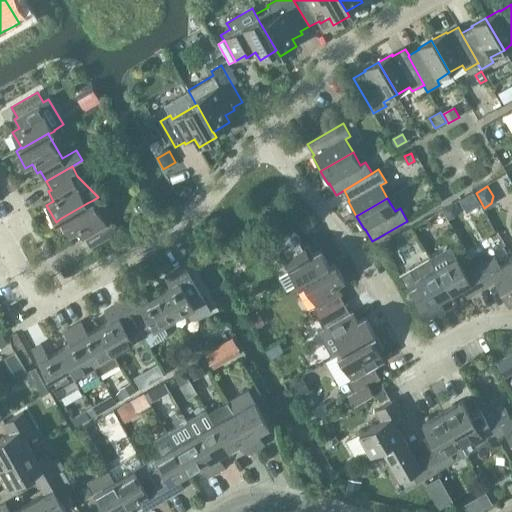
[(61,218),(70,234),(77,230),(83,239),(85,238),(91,247),(117,232),(111,222),(107,225),(93,200),(87,203),(61,218)]
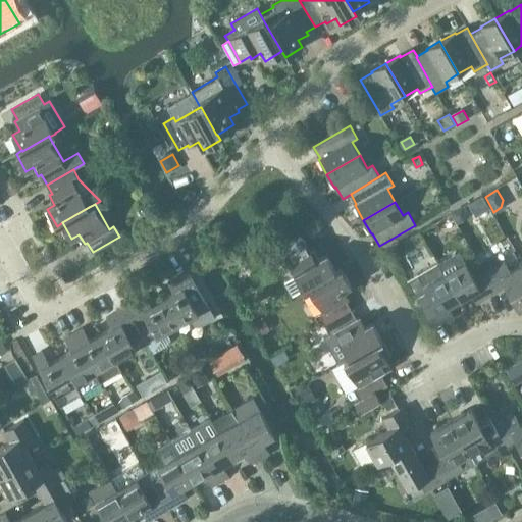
[(150,206),(142,211),(149,222),(157,218),(150,206)]
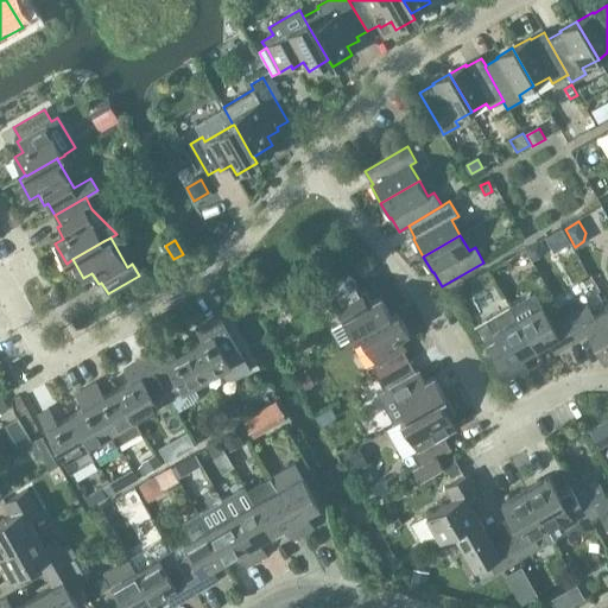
[(539,241),(526,248),(533,260),(540,257),(543,248),(539,241)]
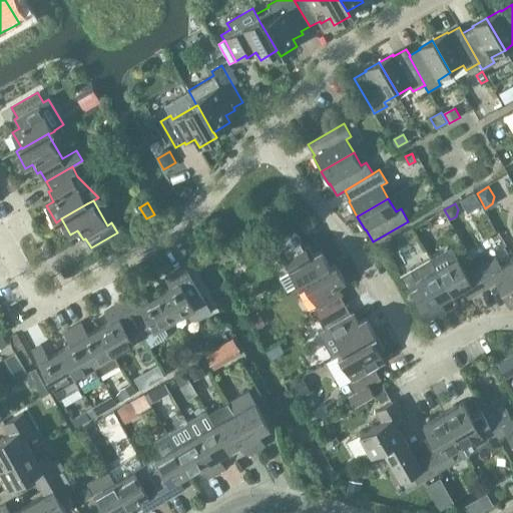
[(296,229),(275,241),(280,249),(301,238),(296,229)]
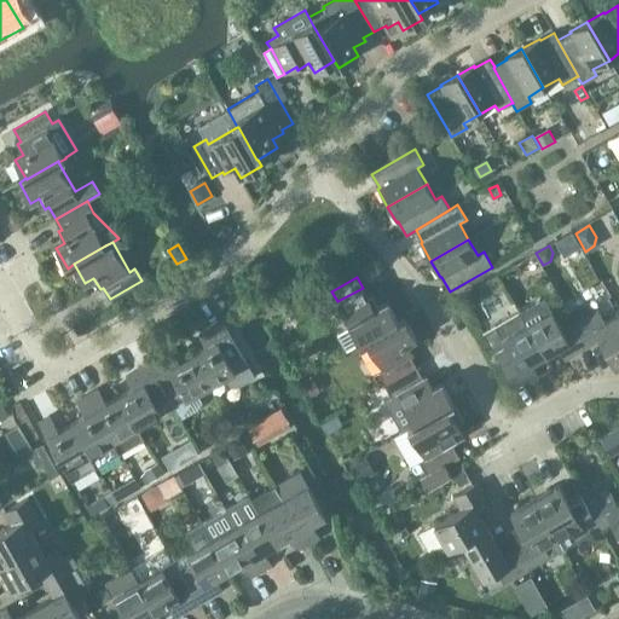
[(368,341),(366,341),(400,323),(399,322),(388,302),(380,307),(374,296),(370,298),(364,287),(363,288),(337,301),(331,305),(339,317),(343,314),(360,345),(368,341)]
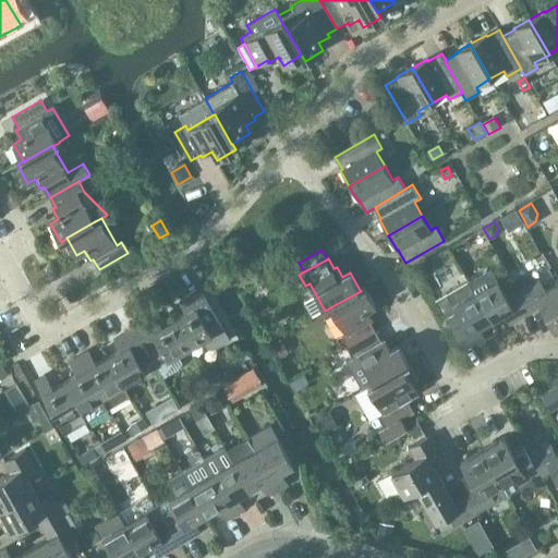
[(427,261),(417,267),(424,278),(434,271),(427,261)]
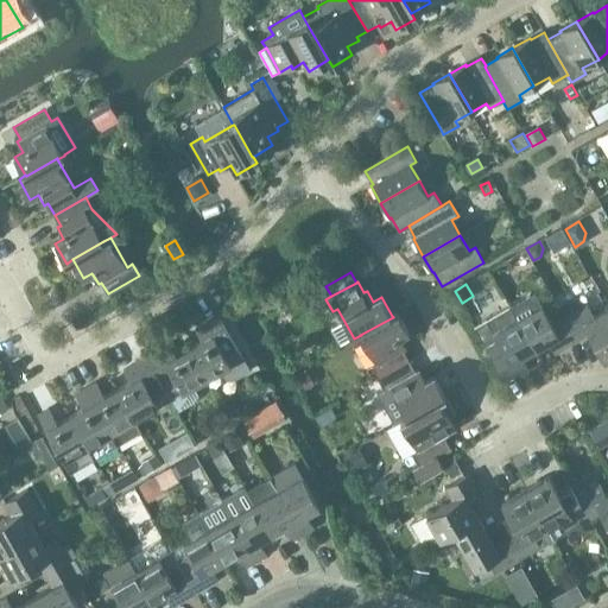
[(510,305),(517,318),(534,348),(548,340),(555,352),(577,339),(564,316),(552,323),(538,299),(537,298),(537,297),(534,297),(533,296),(531,296),(530,296),(529,296),(526,296),(510,305)]
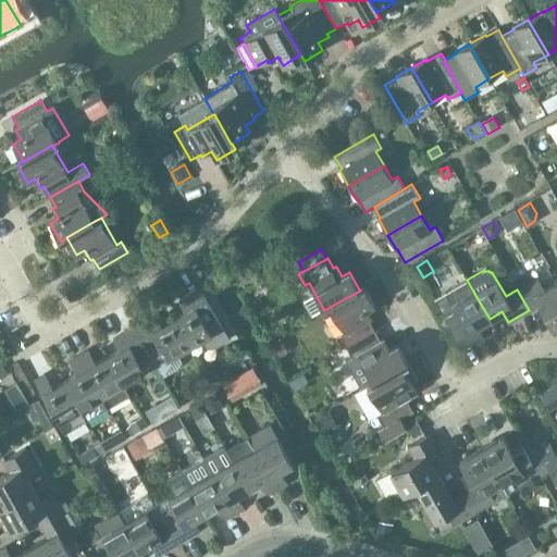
[(528,275),(514,284),(517,289),(531,281),(528,275)]
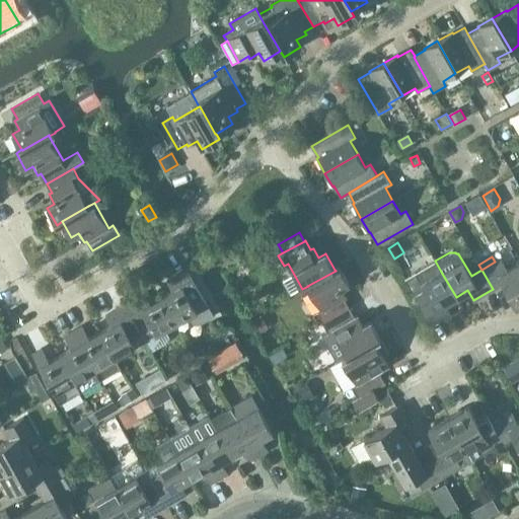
[(518,304),(518,264),(518,262),(507,269),(501,258),(495,262),(482,270),(493,289),(502,284),(516,306),(518,304)]
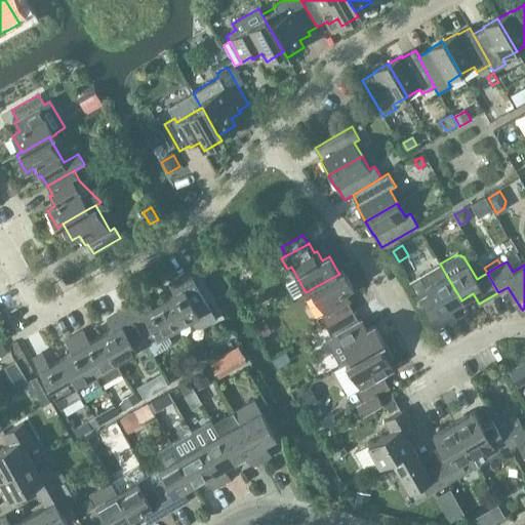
[(440,264),(409,282),(436,328),(456,317),(450,307),(461,300),(446,275),(440,264)]
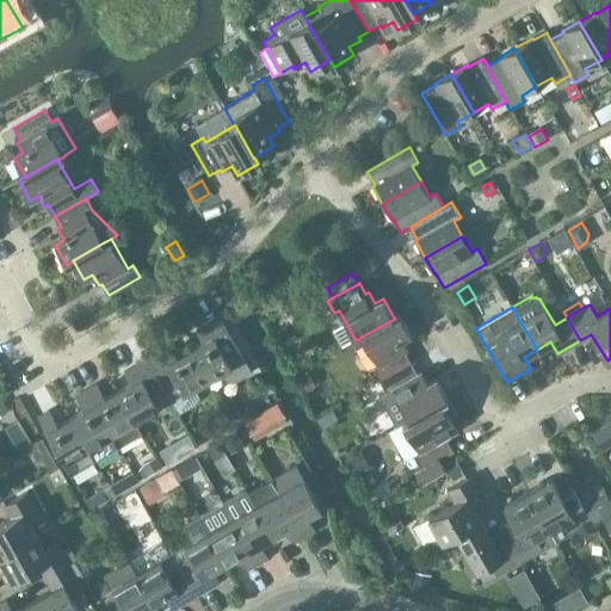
[(381,381),(413,363),(406,351),(409,350),(403,339),(412,334),(401,314),(394,318),(395,319),(362,337),(363,337),(378,365),(374,369),(381,381)]
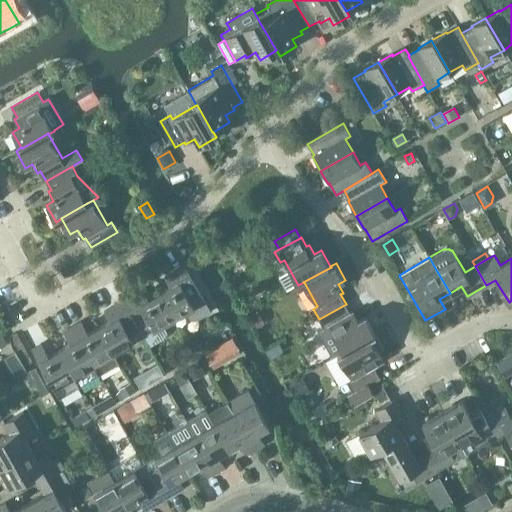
[(159,294),(174,319),(186,312),(188,315),(190,317),(192,318),(193,318),(195,318),(197,318),(198,318),(201,317),(211,311),(186,266),(166,278),(171,287),(159,294)]
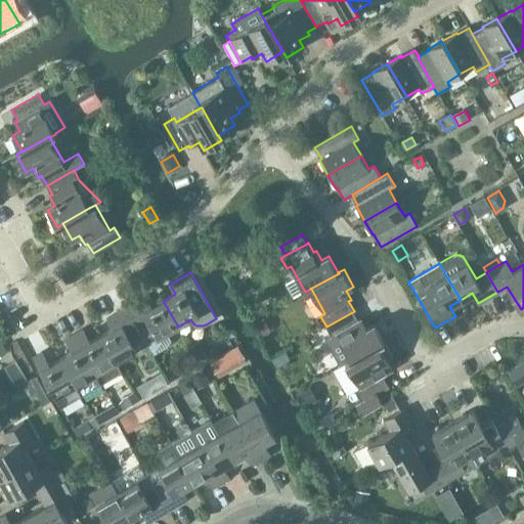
[(178,326),(163,301),(153,306),(147,297),(128,308),(147,344),(154,354),(167,347),(172,340),(167,333),(178,326)]
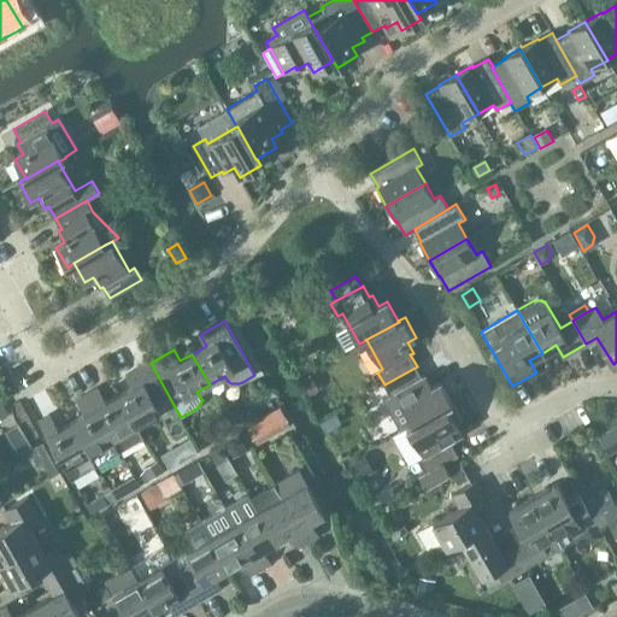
[(174,405),(151,363),(128,376),(134,387),(121,395),(137,425),(174,405)]
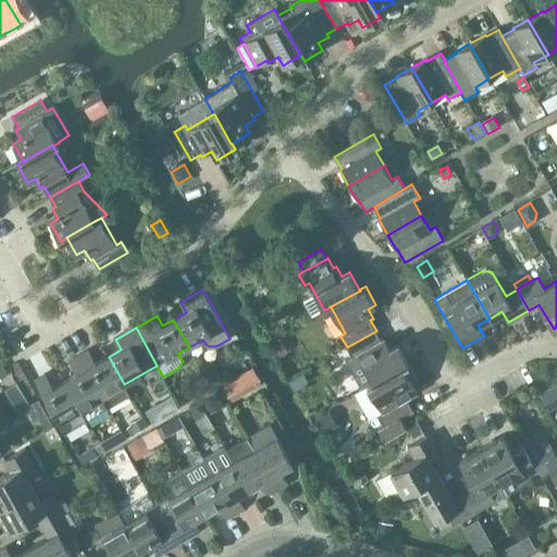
[(372,382),(373,383),(403,367),(409,363),(398,344),(390,349),(383,338),(381,341),(376,331),(347,347),(353,358),(358,356),(372,382)]
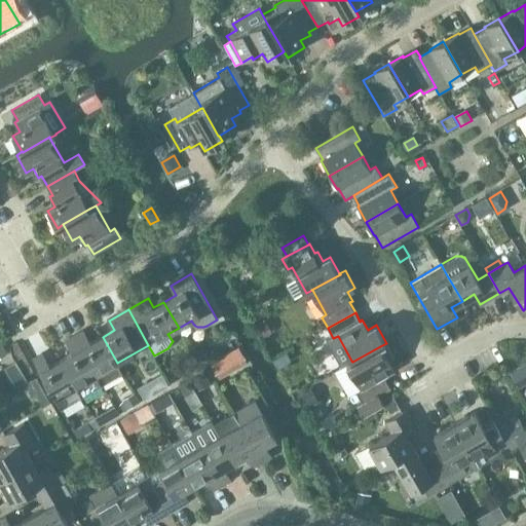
[(270,329),(264,318),(255,324),(261,334),(270,329)]
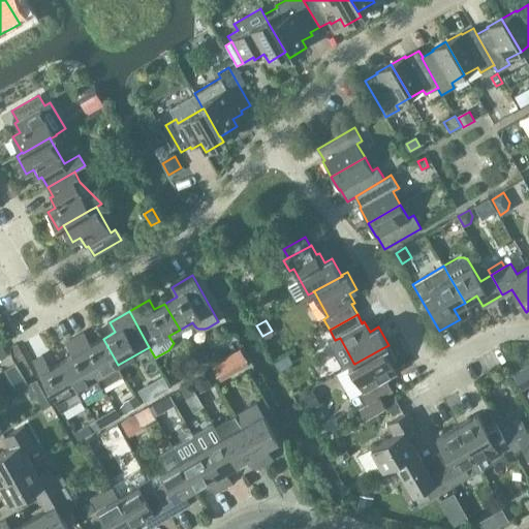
[(75,338),(98,376),(104,386),(124,375),(118,365),(103,339),(93,344),(86,332),(75,338)]
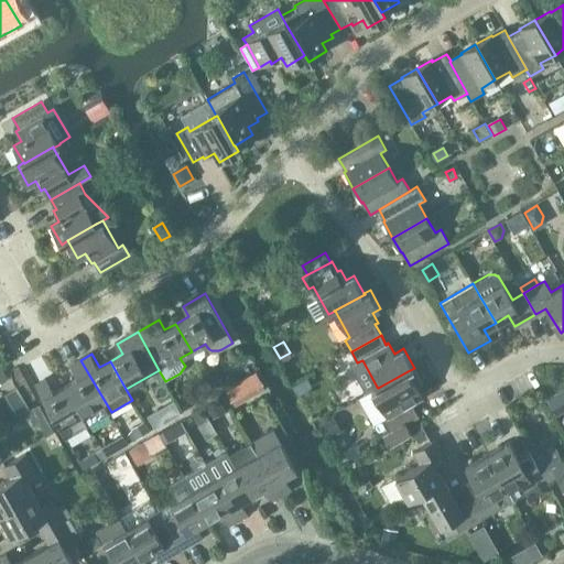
[(105,401),(80,360),(71,366),(78,379),(66,386),(88,425),(111,412),(105,401)]
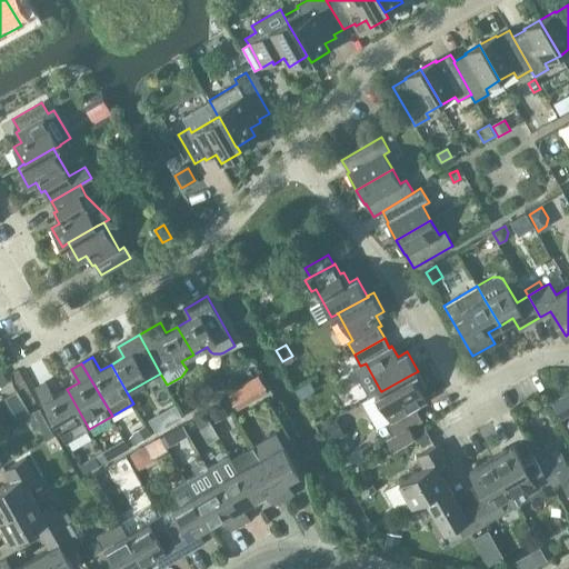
[(381,391),(380,390),(375,393),(390,422),(386,425),(392,436),(421,419),(416,410),(419,408),(412,397),(421,392),(411,375),(381,391)]
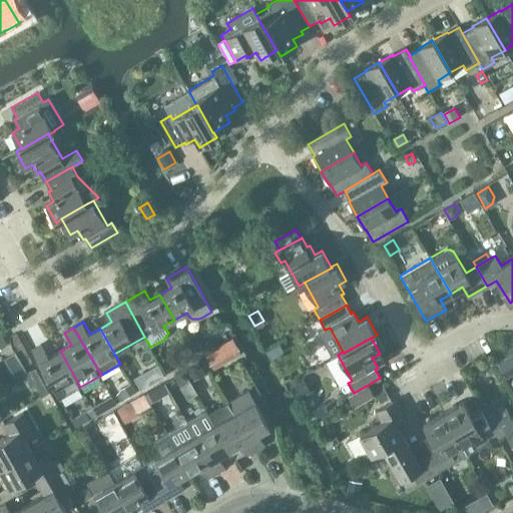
[(196,341),(189,345),(196,356),(203,352),(196,341)]
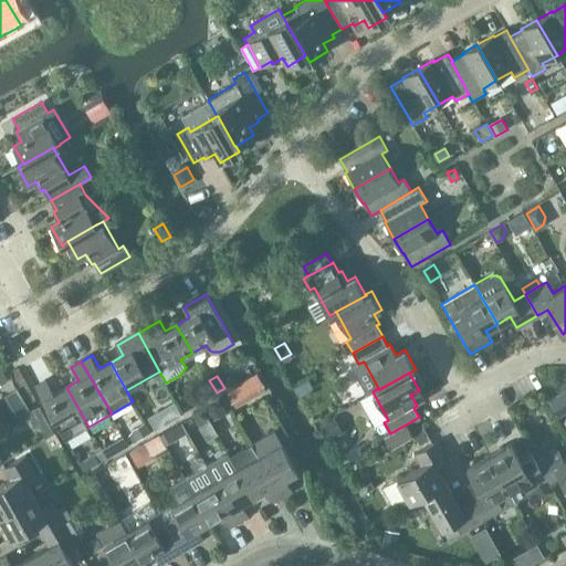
[(258,376),(228,391),(233,402),(263,386),(258,376)]
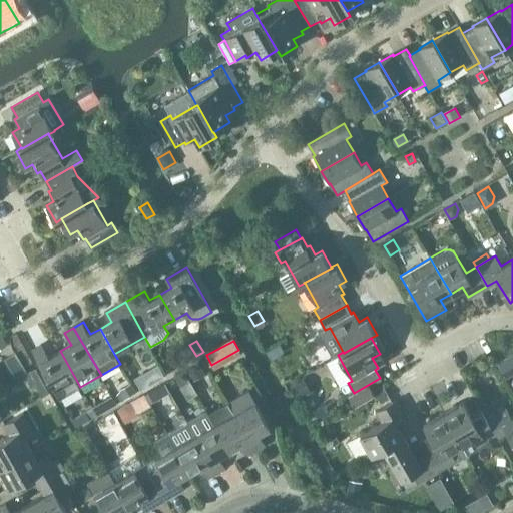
[(60,351),(50,357),(43,345),(33,350),(60,398),(80,387),(60,351)]
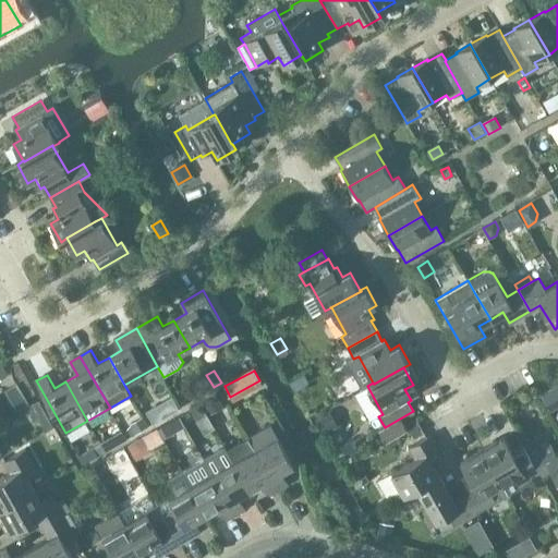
[(304,375),(292,381),(296,389),(308,383),(304,375)]
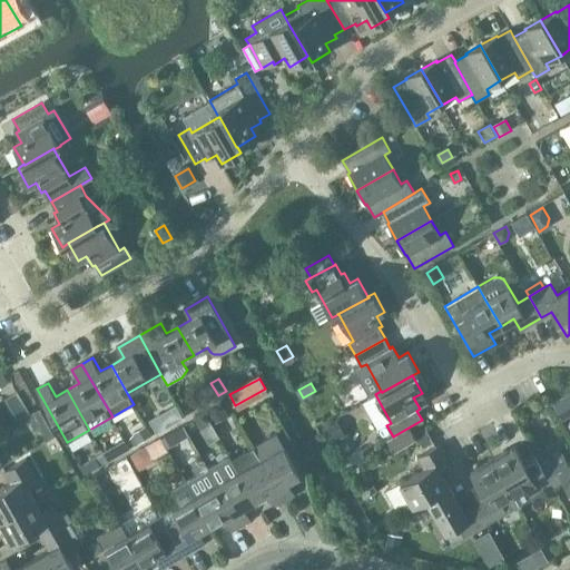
[(28,410),(18,392),(8,397),(18,415),(28,410)]
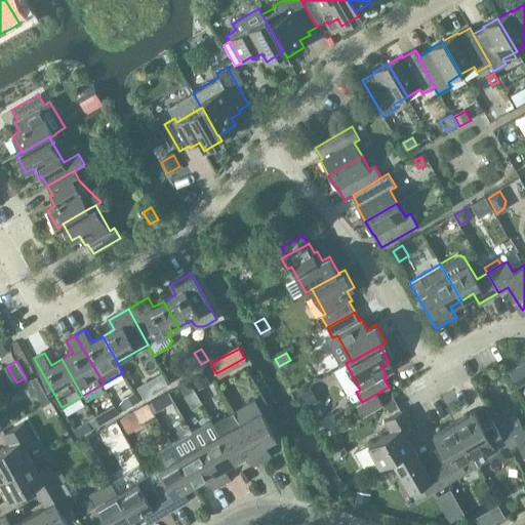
[(204,372),(191,379),(197,390),(210,381),(204,372)]
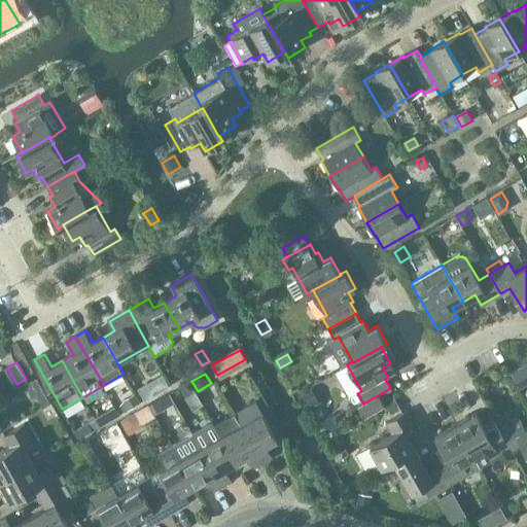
[(189,381),(180,386),(186,396),(196,391),(189,381)]
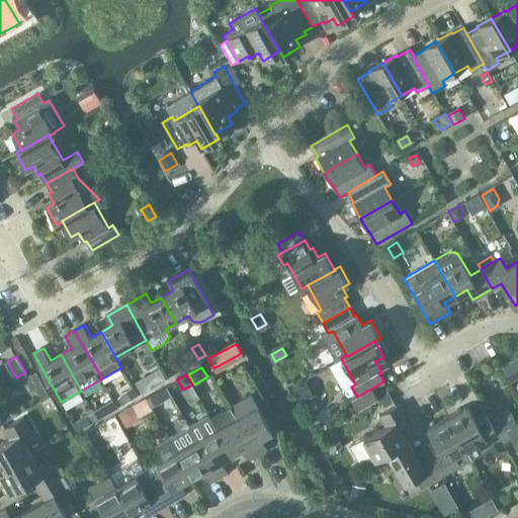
[(146,378),(136,383),(141,393),(151,387),(146,378)]
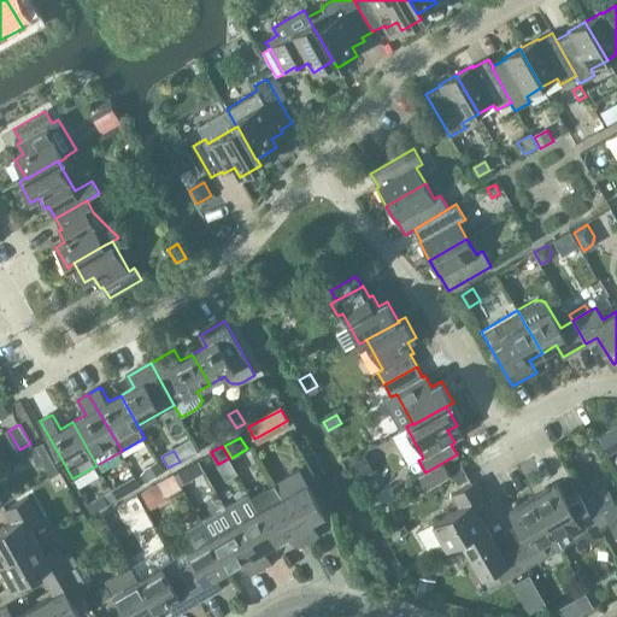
[(364,456),(350,463),(358,479),(372,471),(364,456)]
